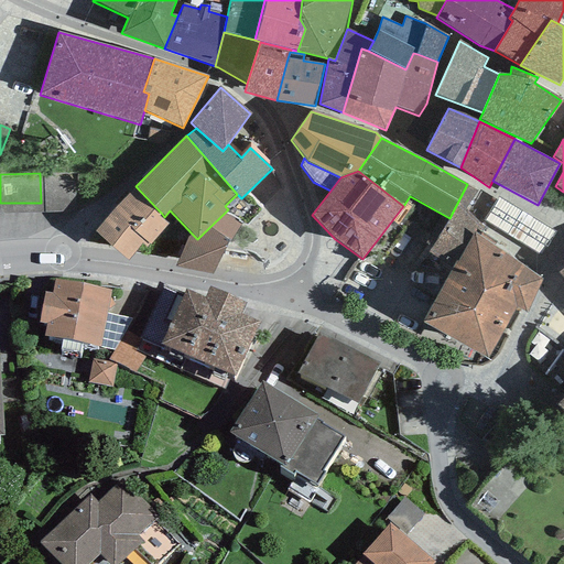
[(454,269),(475,232),(480,224),(465,209),(478,191),(467,184),(449,218),(429,252),(454,269)]
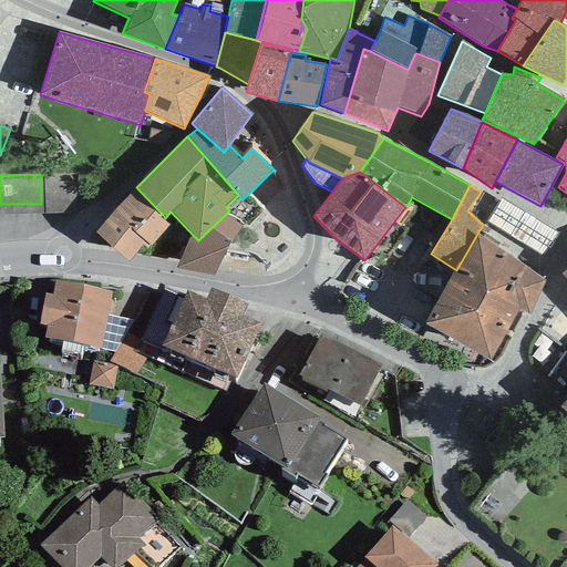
[(136,187),(114,210),(152,246),(169,225),(160,217),(163,215),(136,187)]
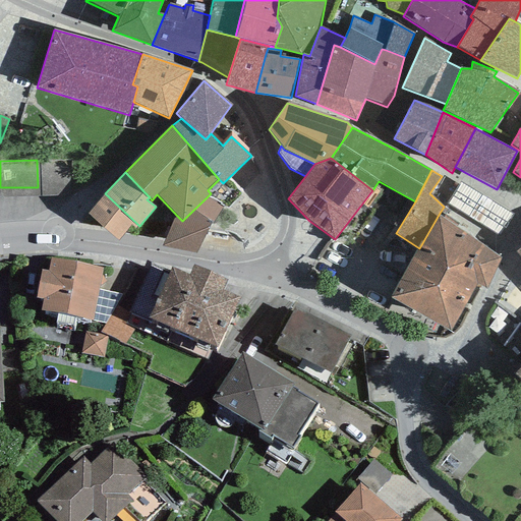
[(136,229),(139,226),(105,193),(87,214),(118,241),(132,225),(136,229)]
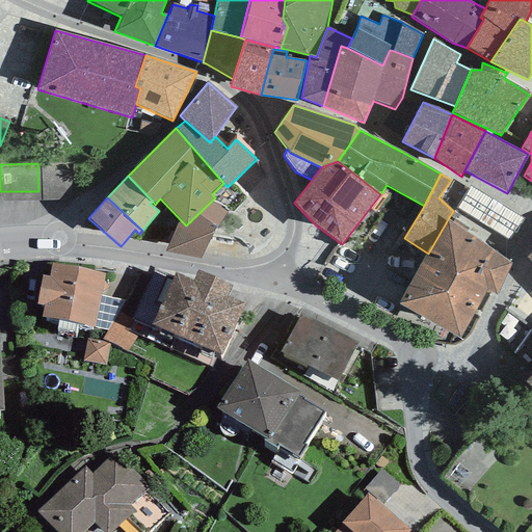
[(228,210),(212,201),(186,225),(181,220),(178,223),(165,251),(201,259),(214,227),(217,229),(228,210)]
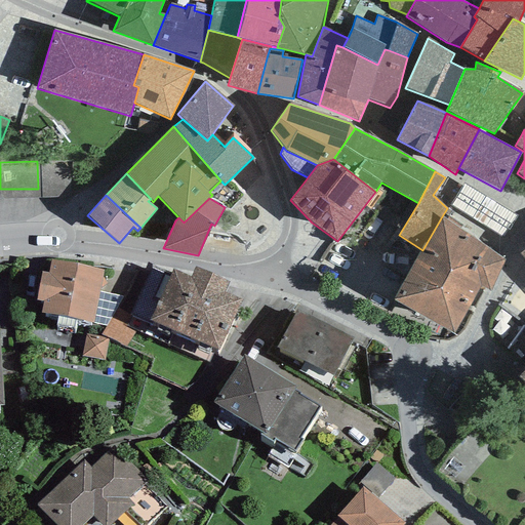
[(422,250),(394,301),(454,334),(481,285),(490,292),(506,260),(442,216),(422,250)]
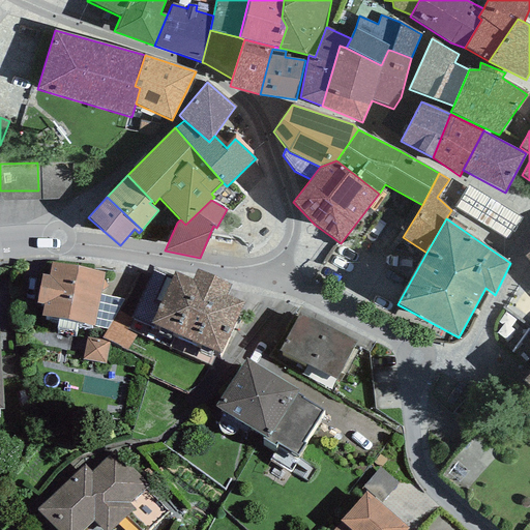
[(105,272),(52,262),(49,276),(41,274),(36,304),(42,304),(41,316),(94,326),(100,295),(105,272)]
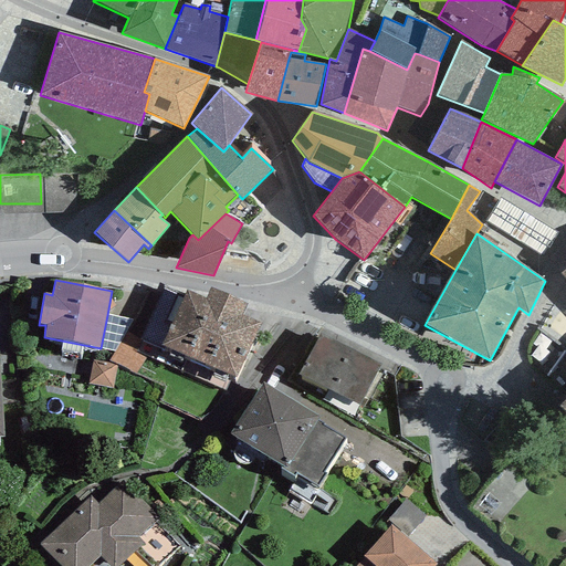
[(247,304),(210,287),(206,299),(187,291),(160,346),(236,378),(261,323),(242,315),(247,304)]
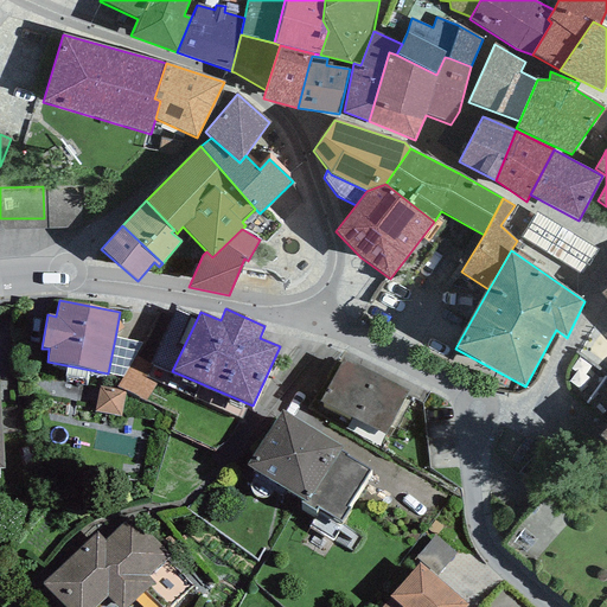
[(142,344),(115,338),(108,374),(122,377),(135,357),(142,344)]
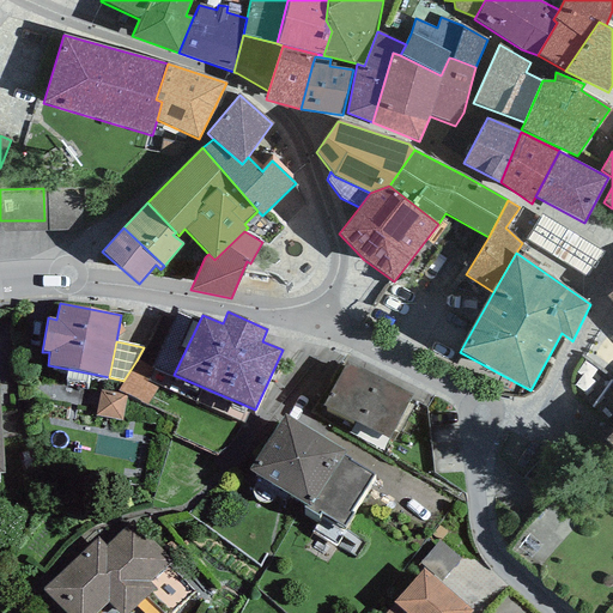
[(123,381),(117,390),(147,406),(158,388),(146,382),(155,369),(137,360),(123,381)]
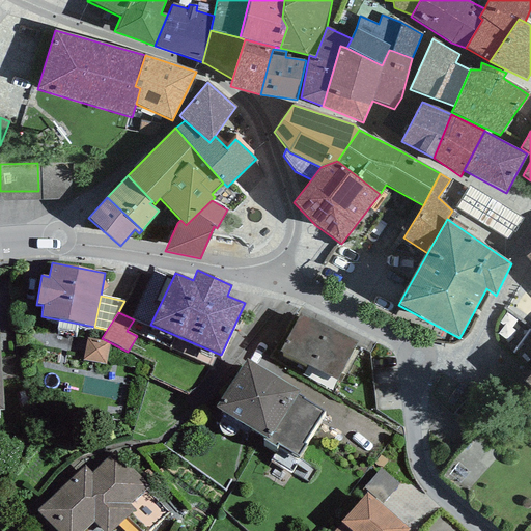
[(356,342),(301,313),(279,354),(334,383),(356,342)]
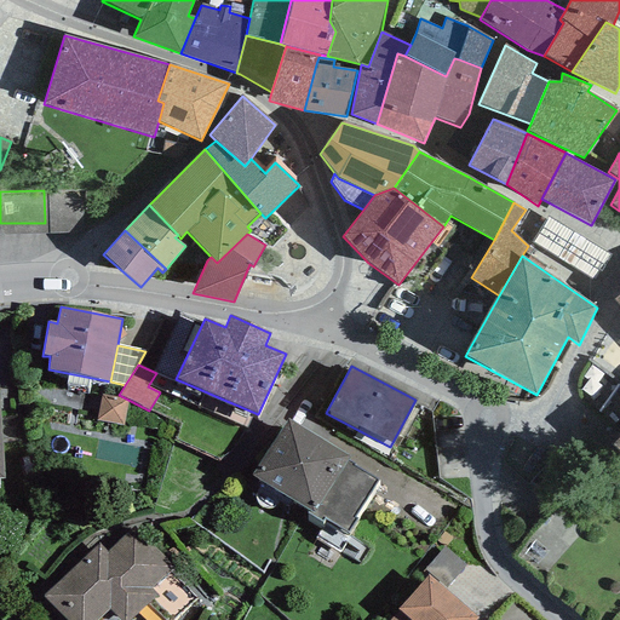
[(102,394),(97,422),(122,425),(127,401),(119,397),(102,394)]
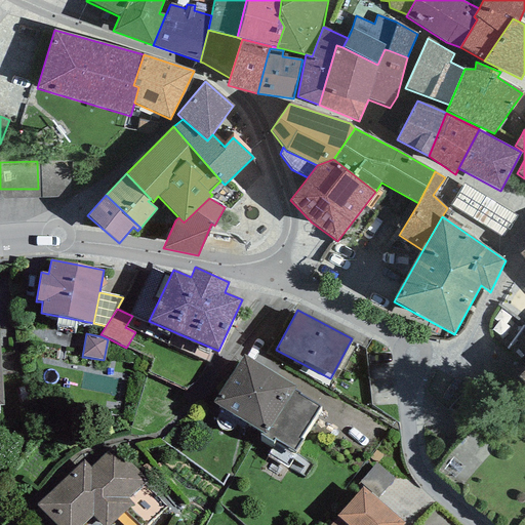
[(296,388),(244,355),(213,402),(261,432),(266,434),(294,390),(296,388)]
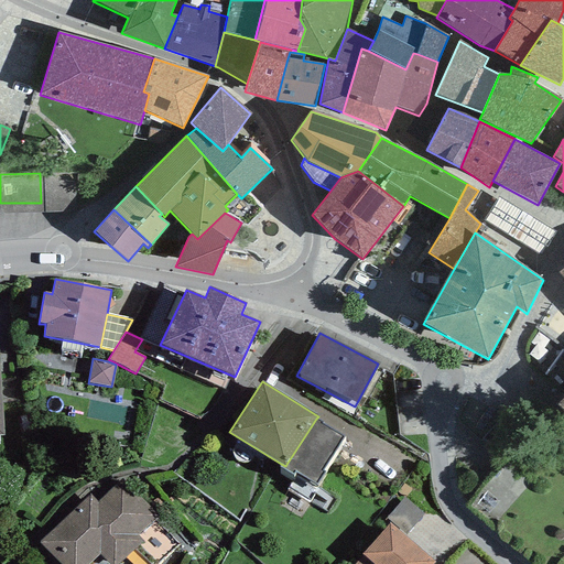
[(323,422),(316,419),(285,466),(281,464),(279,467),(293,476),(295,473),(317,486),(325,472),(323,470),(345,436),(322,424),(323,422)]
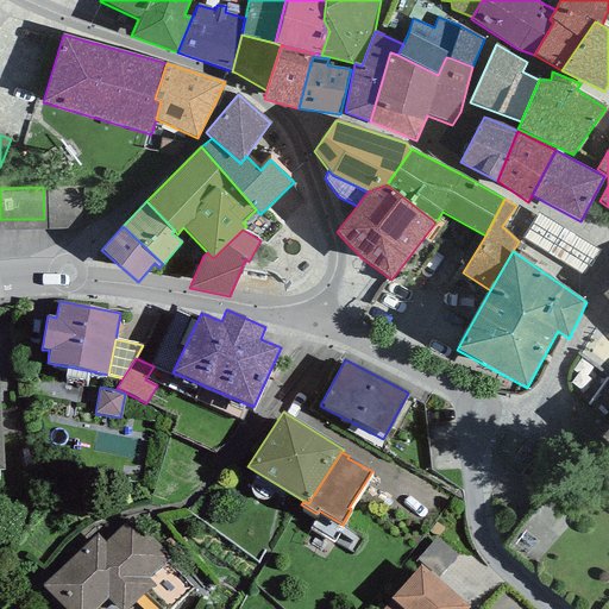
[(96,534),(42,585),(64,608),(96,608),(107,598),(118,608),(127,608),(155,584),(149,578),(170,557),(130,518),(104,542),(96,534)]
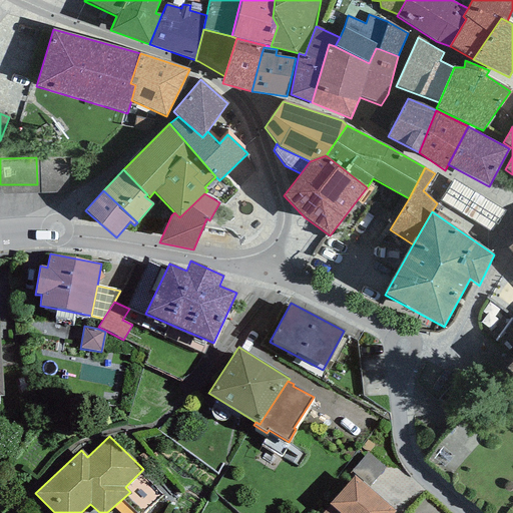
[(369,487),(386,468),(368,453),(351,472),(369,487)]
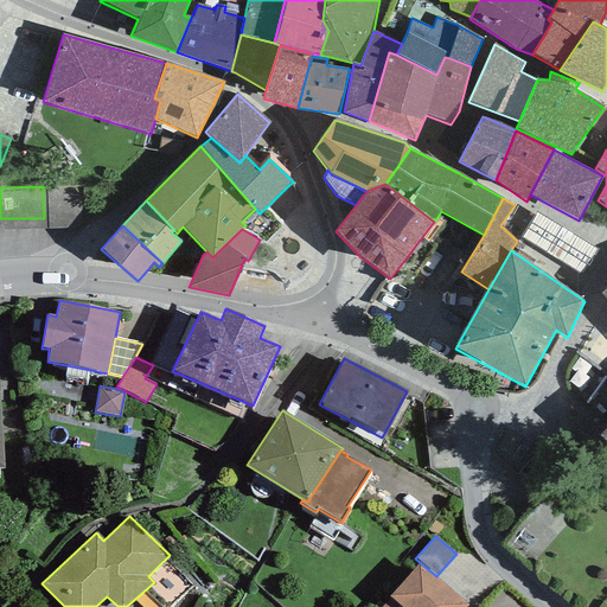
[(466,606),(468,605),(420,562),(389,598),(390,599),(382,606),(466,606)]
